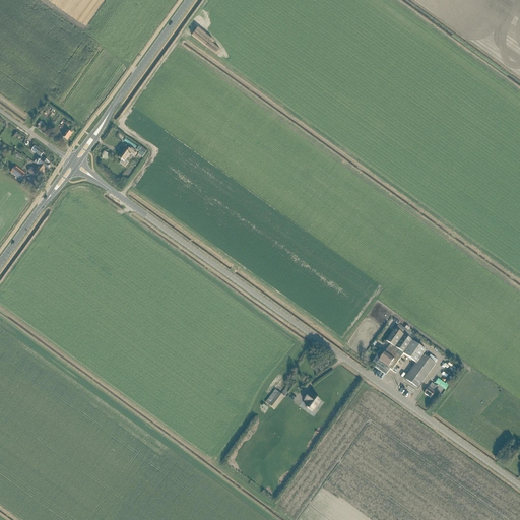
[(63,130),(68,122),(64,119),(58,126),(63,130)]
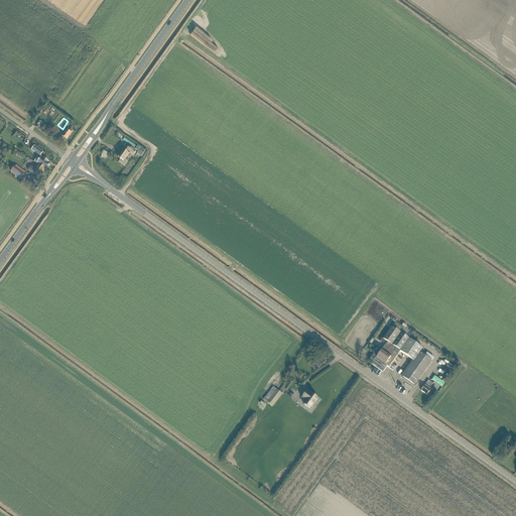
[(52,129),(49,126),(48,128),(42,123),(40,122),(37,125),(39,126),(52,138),(55,134),(51,131),(52,129)]
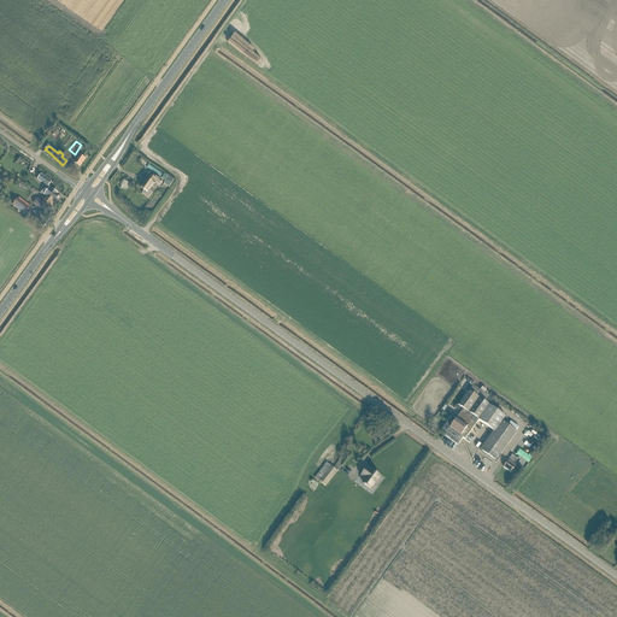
[(76,158),(74,160),(76,162),(75,164),(80,168),(86,160),(80,157),(78,159),(76,158)]
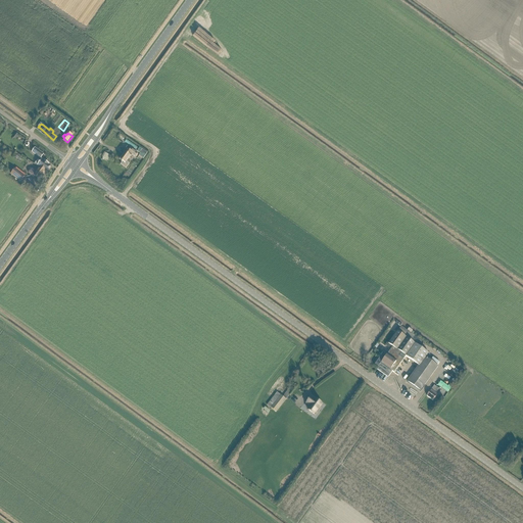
[(122,156),(120,160),(122,161),(121,162),(122,162),(121,164),(126,169),(129,163),(127,161),(131,155),(135,157),(138,154),(128,147),(126,149),(124,152),(125,153),(124,154),(124,153),(122,155),(122,156)]
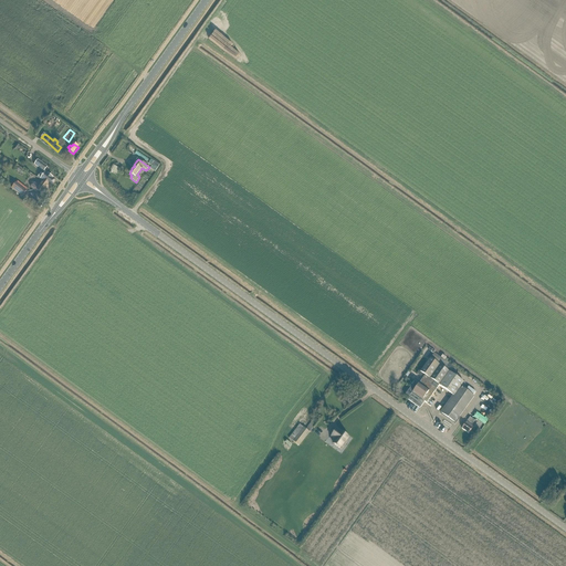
[(40,180),(49,186),(50,187),(54,180),(52,179),(53,178),(44,171),(48,168),(38,160),(34,165),(42,171),(38,178),(40,180)]
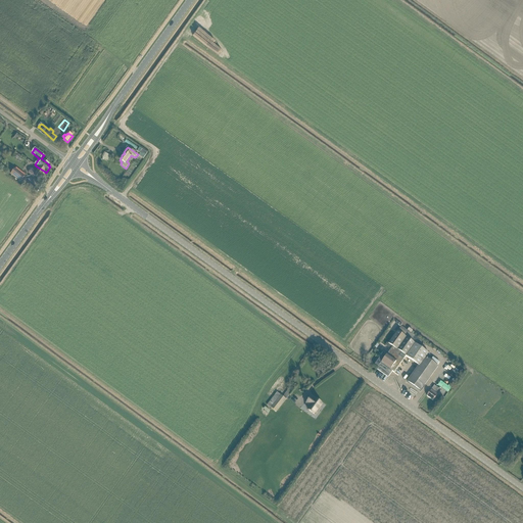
[(140,148),(137,151),(140,154),(139,156),(143,159),(147,153),(140,148)]
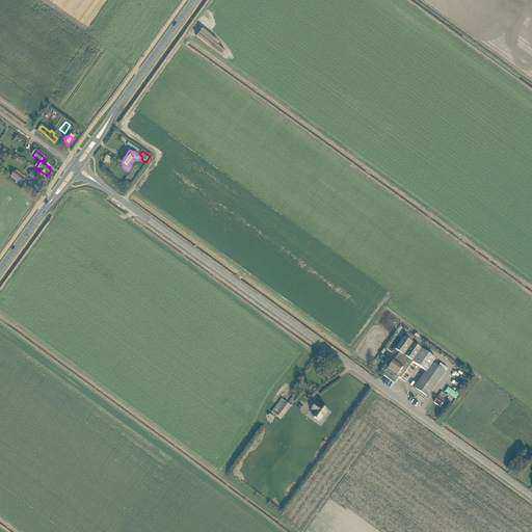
[(41,183),(46,175),(37,169),(34,174),(32,173),(30,173),(28,175),(29,177),(34,181),(35,180),(41,183)]
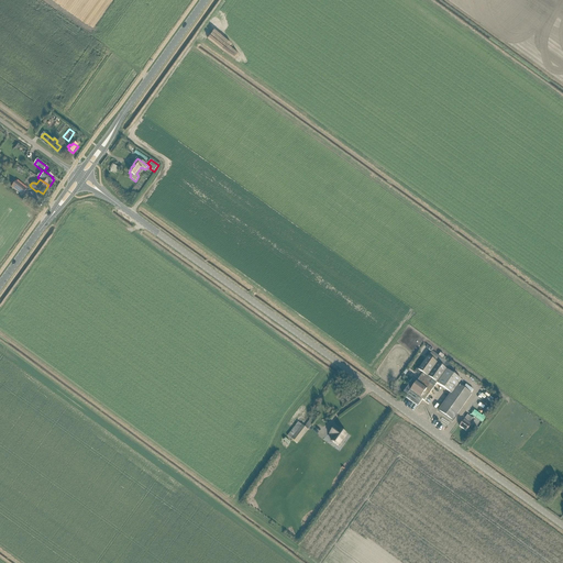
[(17,183),(12,188),(22,196),(26,190),(17,183)]
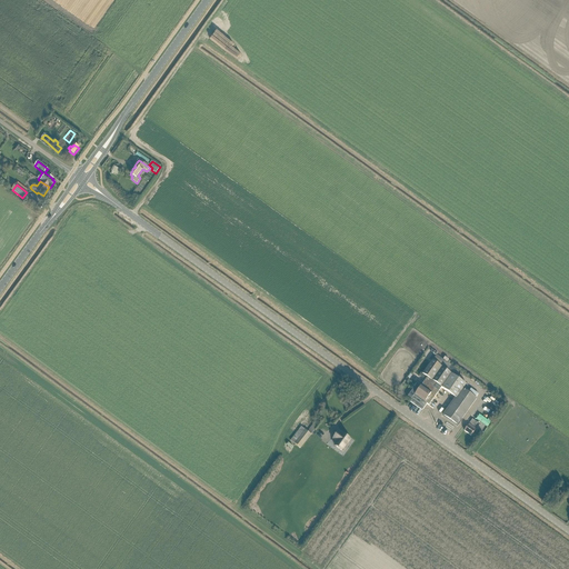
[(432,395),(426,405),(428,406),(440,388),(456,399),(442,417),(456,427),(476,399),(462,390),(466,386),(448,372),(451,366),(437,356),(432,361),(431,361),(422,375),(427,378),(420,387),(432,395)]
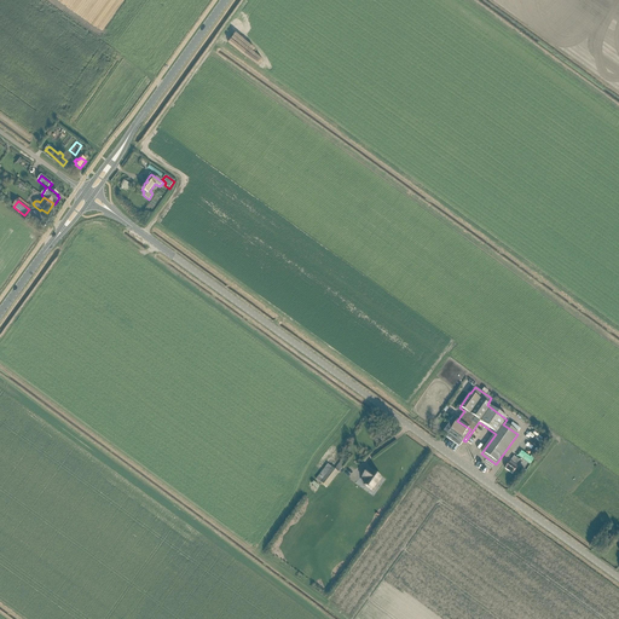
[(470,429),(457,421),(453,417),(443,432),(447,435),(450,431),(453,433),(463,440),(470,429)]
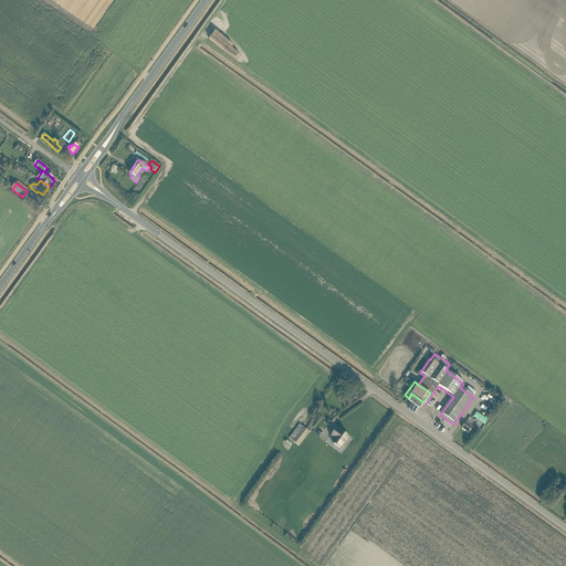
[(423,402),(415,396),(409,402),(418,409),(423,402)]
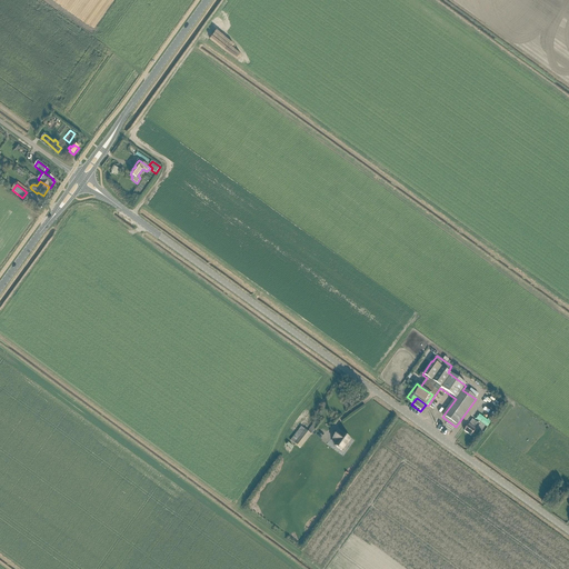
[(475,421),(472,419),(472,420),(469,417),(466,421),(475,427),(477,423),(475,421)]
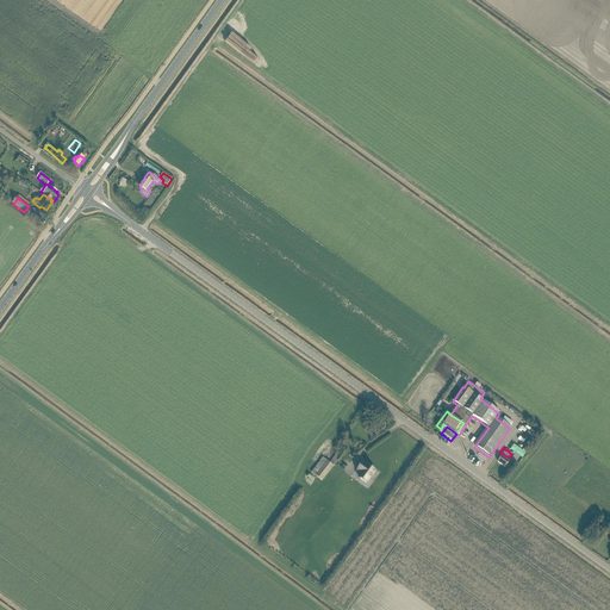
[(322,458),(311,473),(322,481),(342,455),(338,452),(329,464),(322,458)]
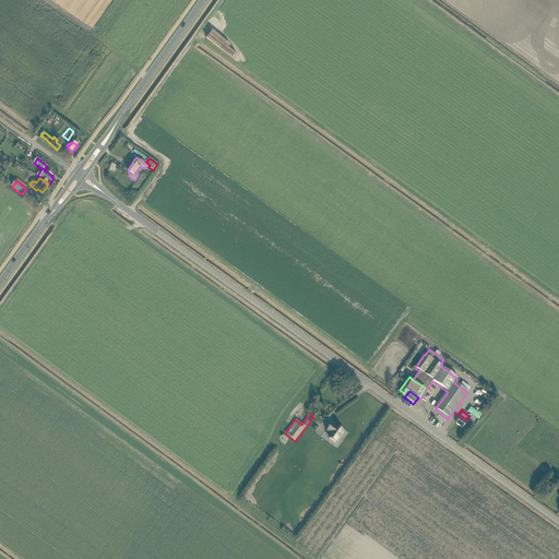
[(461,417),(455,424),(463,429),(467,423),(461,417)]
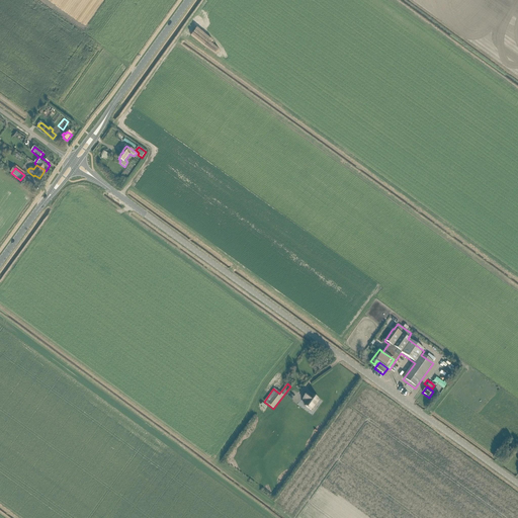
[(308,394),(304,400),(308,403),(305,406),(313,412),(315,408),(314,407),(319,401),(312,396),(312,397),(308,394)]
